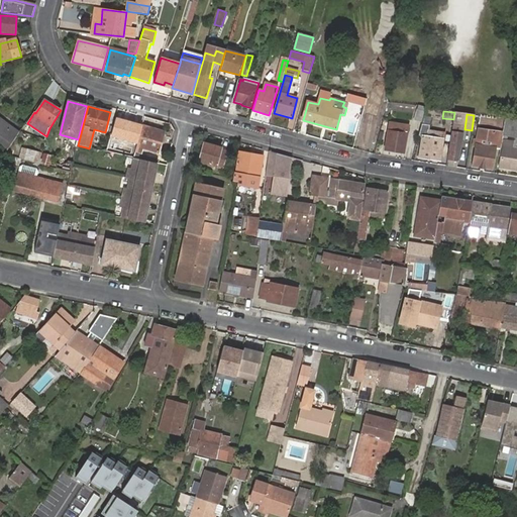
[(143,124),(116,117),(111,135),(138,143),(142,127),(143,124)]
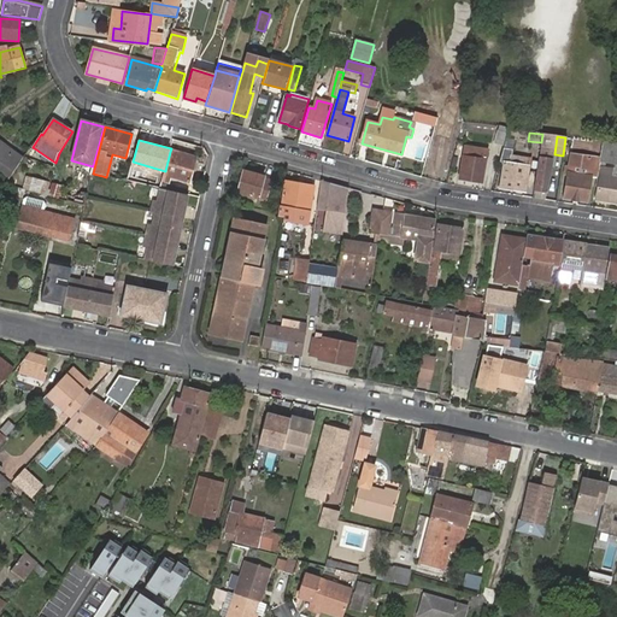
[(0,171),(9,180),(22,159),(0,142),(0,171)]
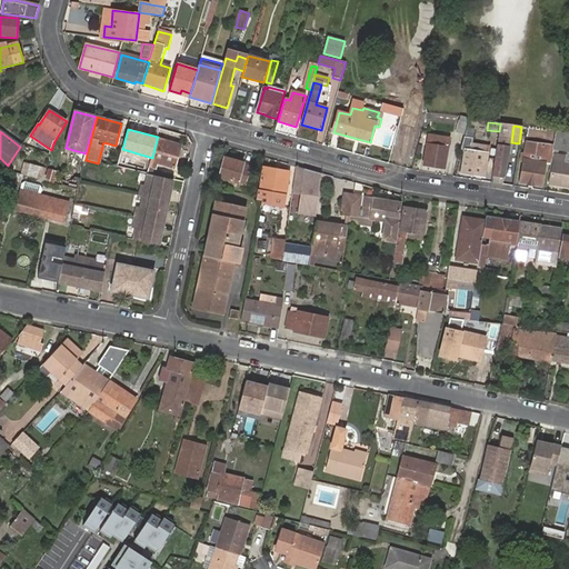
[(568,132),(560,131),(557,151),(567,153),(568,152),(568,132)]
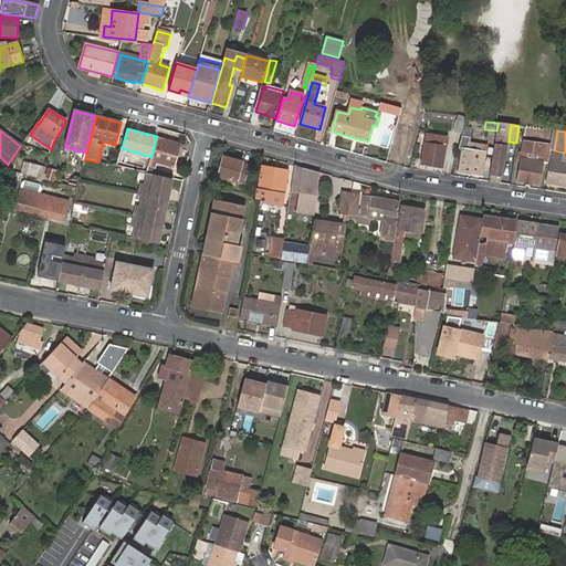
[(507,137),(495,136),(494,145),(506,147),(507,142),(506,142),(507,137)]
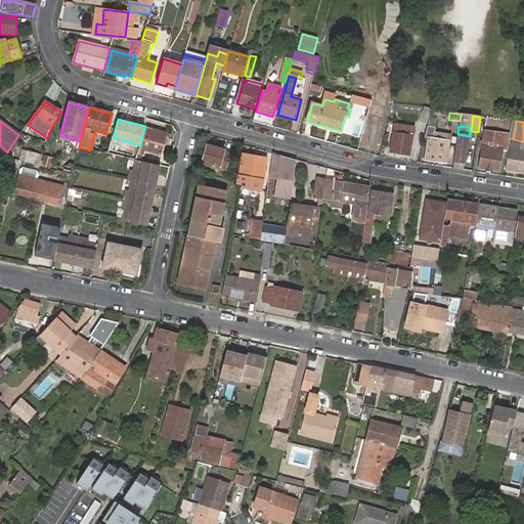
[(144,151),(161,156),(166,135),(144,129),(140,145),(137,153),(143,155),(144,151)]
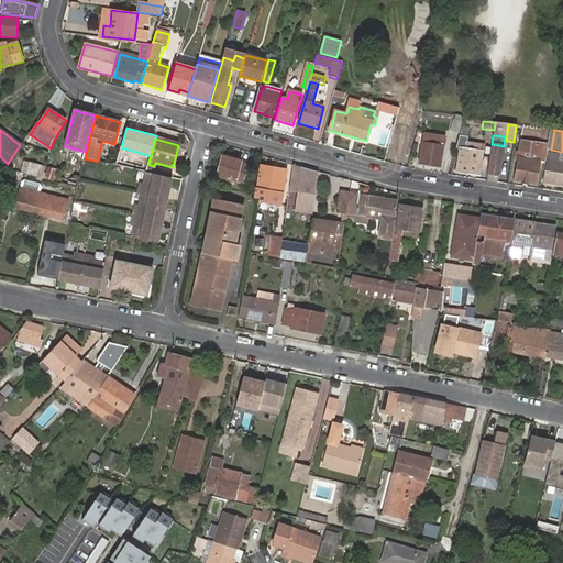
[(440,167),(443,146),(441,146),(442,140),(431,139),(430,145),(423,144),(420,164),(440,167)]
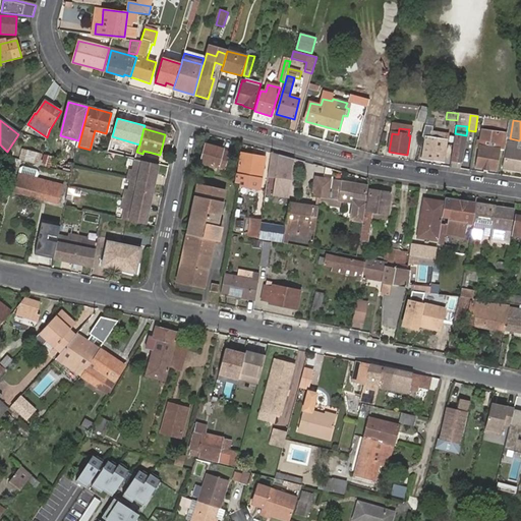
[(425,137),(422,159),(444,163),(447,140),(444,140),(445,133),(432,131),(431,138),(425,137)]
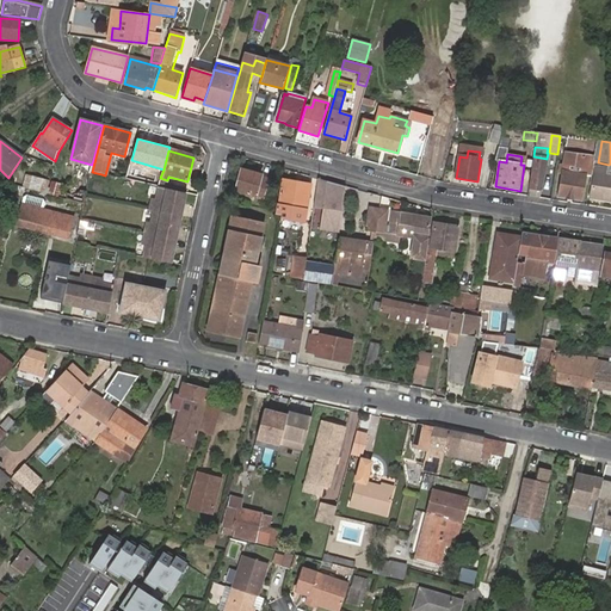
[(529,190),(542,192),(547,159),(534,156),(529,190)]
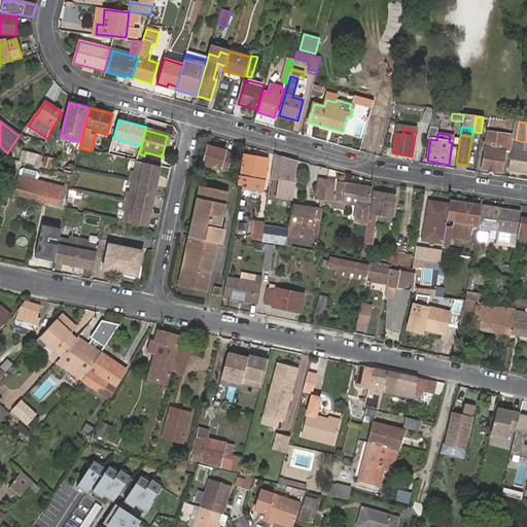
[(487,135),(482,168),(481,171),(500,174),(505,138),(487,135)]
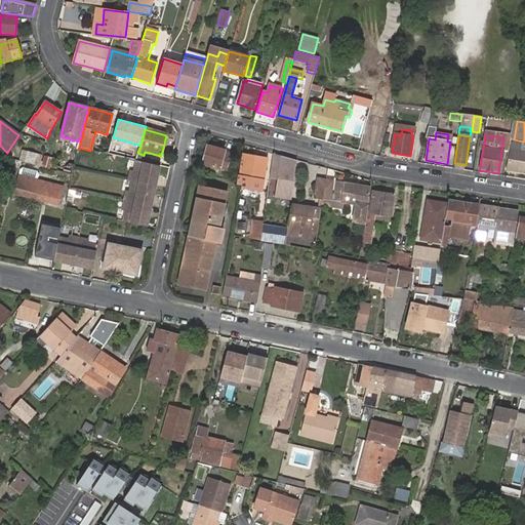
[(522,145),(510,143),(509,149),(511,150),(524,152),(524,140),(523,142),(522,145)]
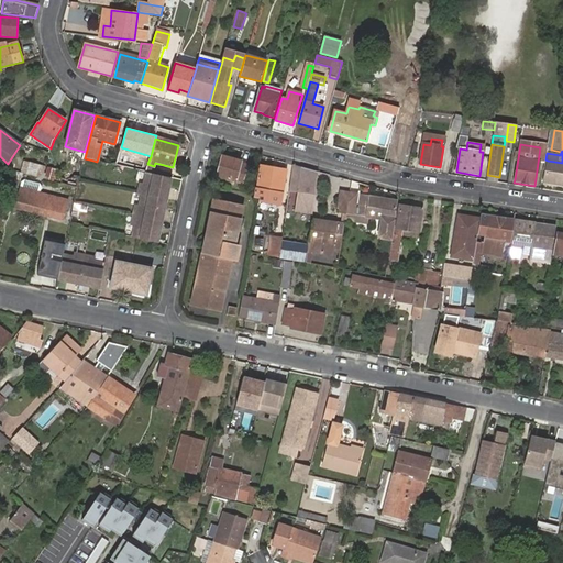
[(235,163),(236,159),(222,156),(217,176),(242,183),(246,166),(241,164),(235,163)]
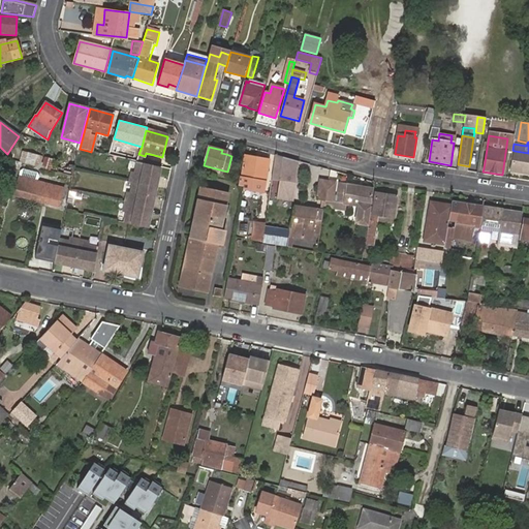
[(528,153),(515,151),(511,172),(528,174),(528,153)]
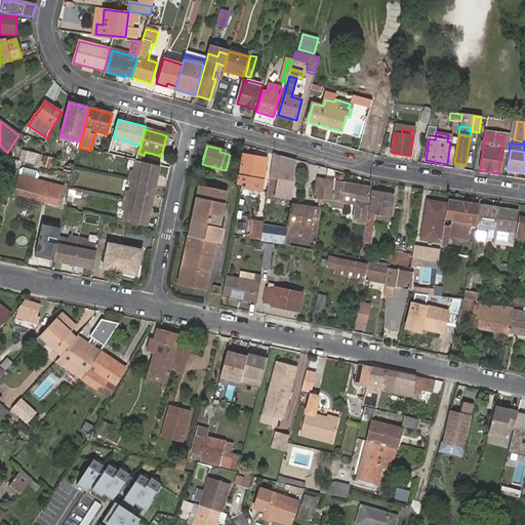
[(21,161),(39,166),(41,157),(23,152),(21,161)]
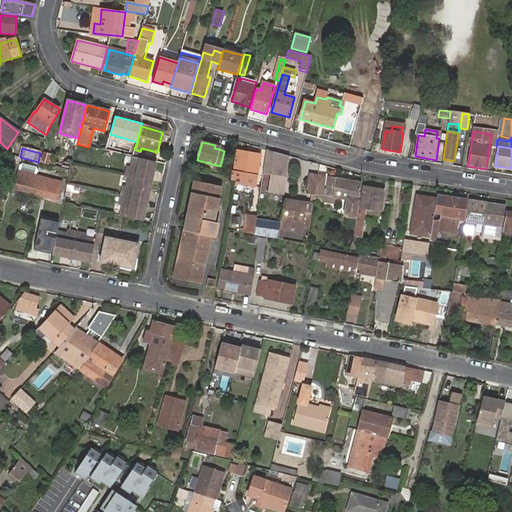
[(273,152),(267,150),(263,175),(269,176),(273,152)]
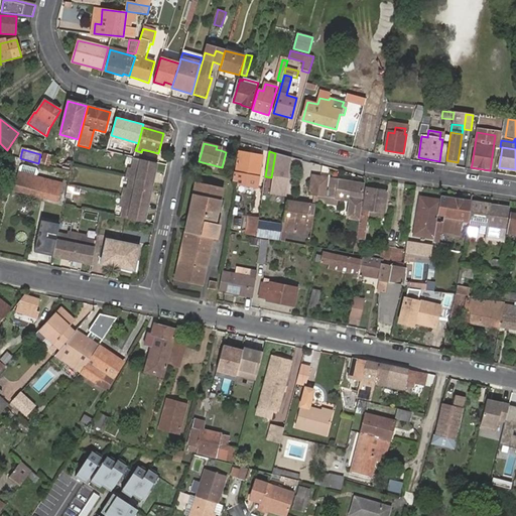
[(234,174),(234,179),(233,184),(256,189),(262,156),(240,152),(236,175),(234,174)]
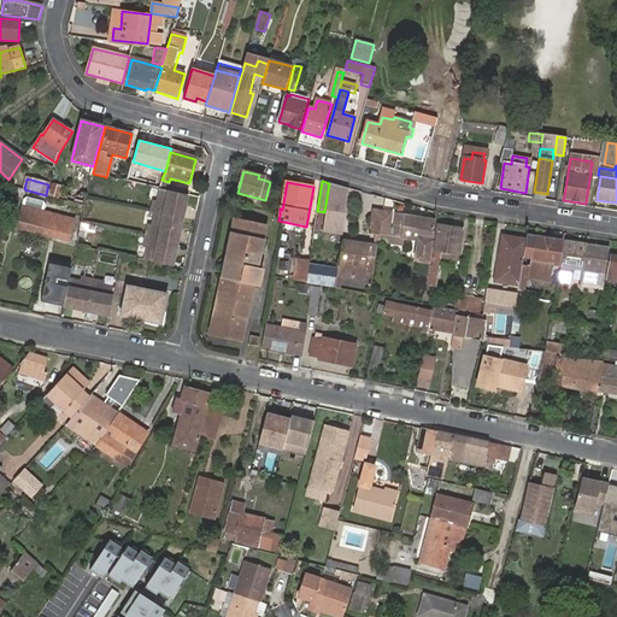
[(350,188),(329,183),(324,212),(322,231),(342,235),(350,188)]
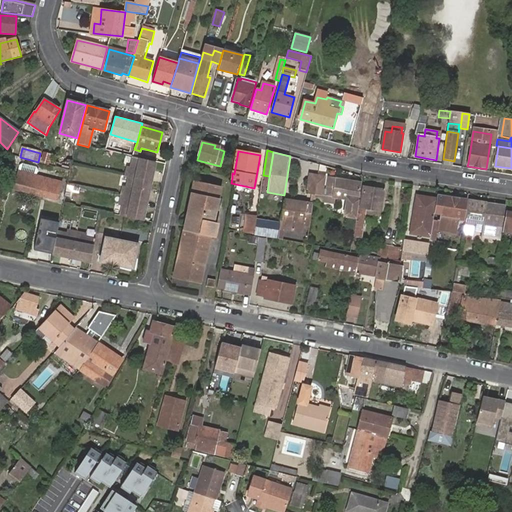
[(41,163),(49,165),(51,155),(44,154),(41,163)]
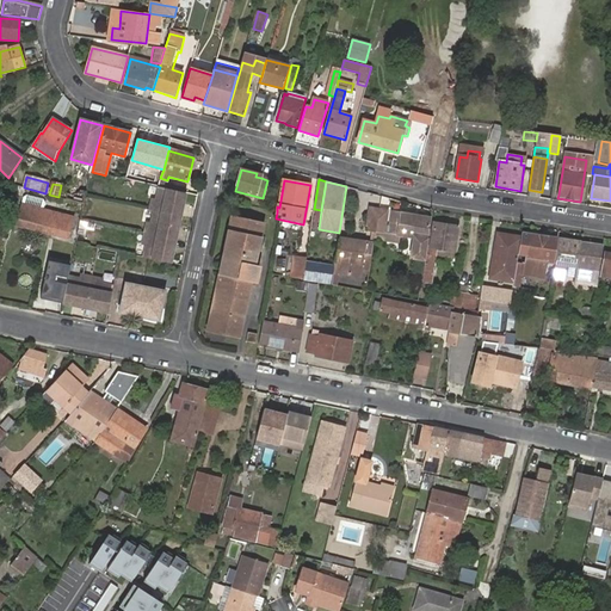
[(154,199),(150,211),(154,213),(155,211),(179,217),(181,204),(185,205),(187,195),(185,193),(170,190),(160,187),(158,201),(154,199)]
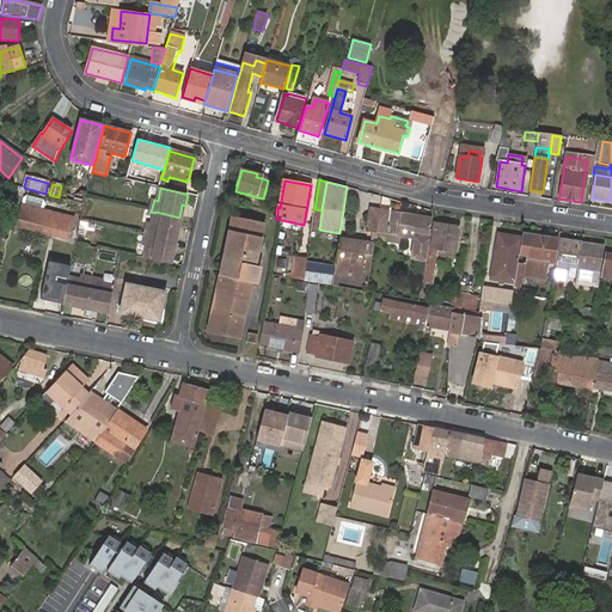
[(19,199),(29,202),(31,195),(22,193),(19,199)]
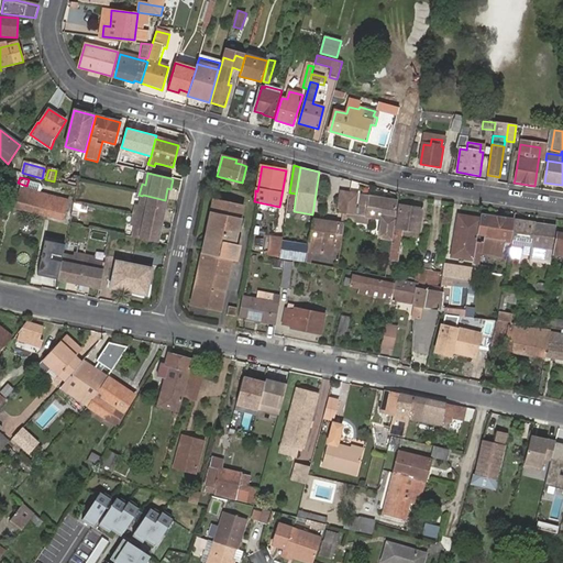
[(18,190),(37,195),(39,189),(20,186),(18,190)]
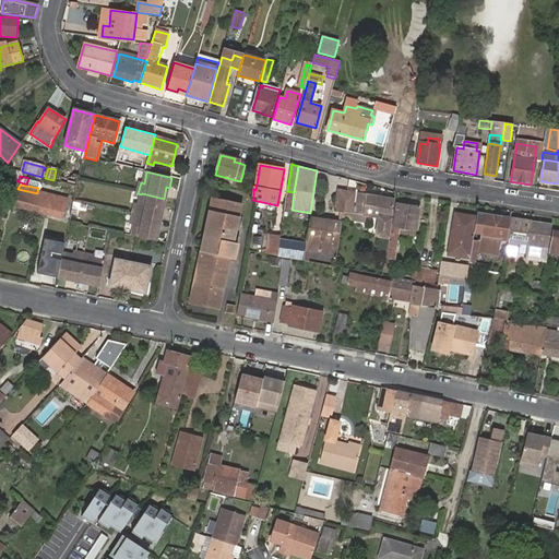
[(13,210),(60,219),(63,206),(64,200),(37,193),(18,189),(13,209),(13,210)]
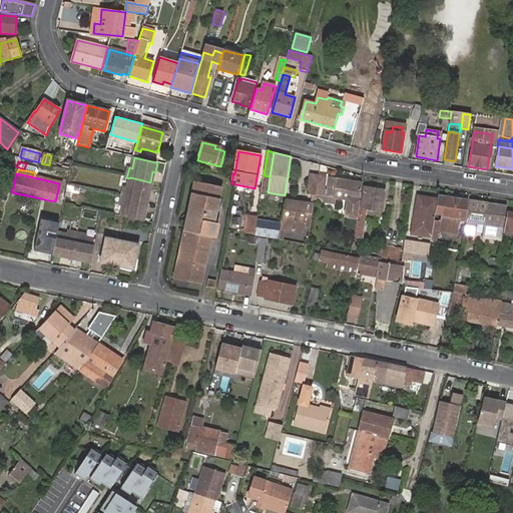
[(317,186),(319,175),(310,173),(307,192),(316,193),(316,191),(317,186)]
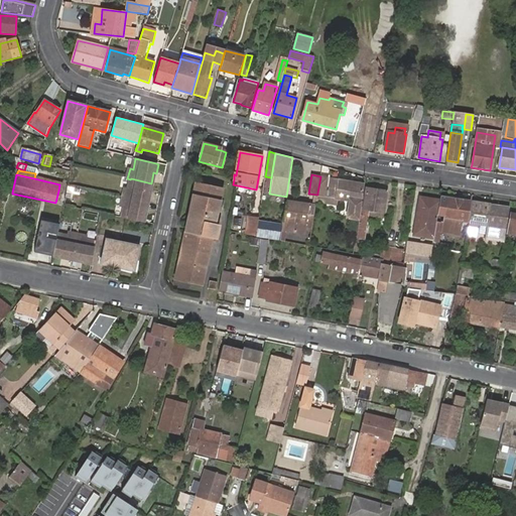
[(320,176),(318,187),(327,188),(329,177),(320,176)]
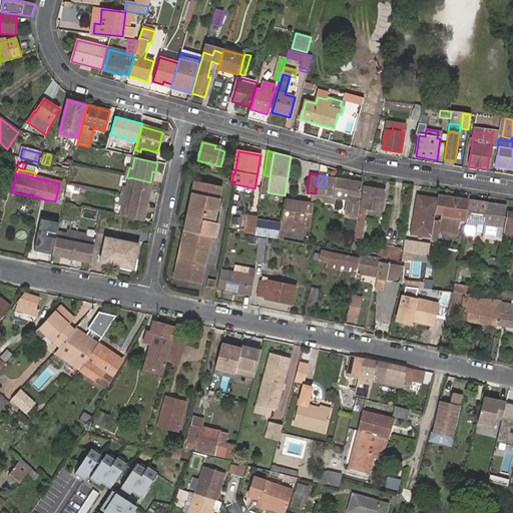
[(124,186),(122,196),(146,201),(148,191),(150,191),(152,182),(150,182),(130,177),(129,178),(127,187),(124,186)]
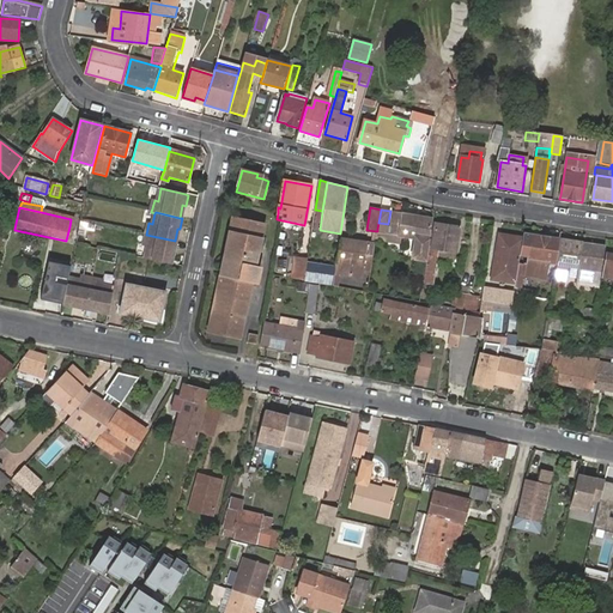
[(426,255),(434,217),(399,212),(398,217),(394,216),(392,231),(390,238),(402,240),(404,234),(417,236),(414,253),(426,255)]
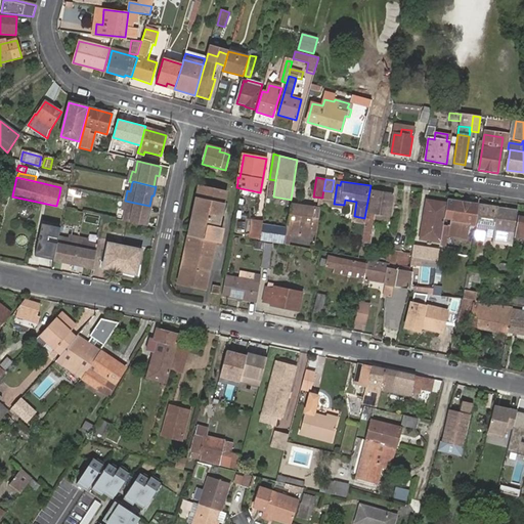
[(221,191),(201,186),(191,231),(188,230),(187,235),(190,236),(180,285),(201,290),(211,239),(216,241),(220,242),(223,229),(219,228),(214,227),(221,191)]
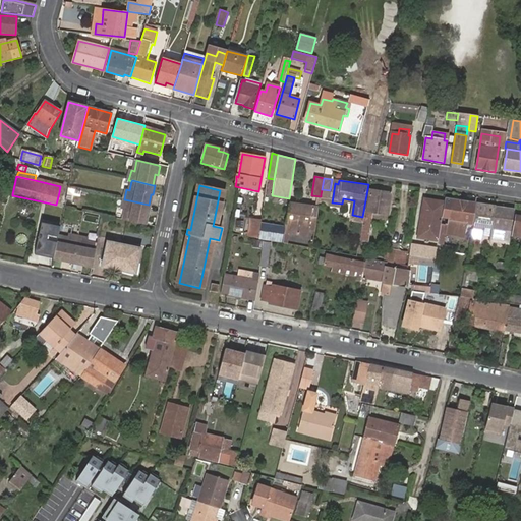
[(197,185),(187,229),(190,230),(199,185),(197,185)]
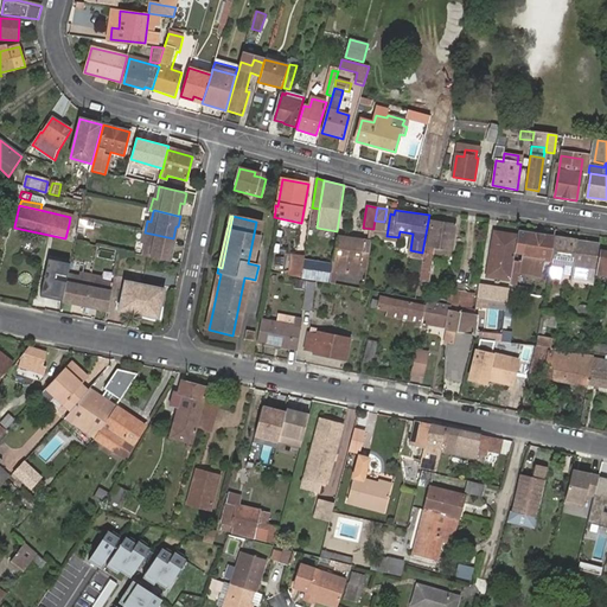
[(248,263),(254,264),(262,223),(256,222),(248,263)]
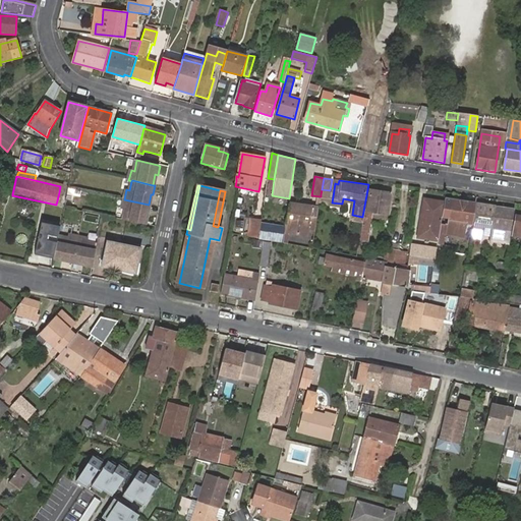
[(388,221),(391,193),(370,190),(367,212),(365,211),(361,244),(368,245),(372,218),(388,221)]
